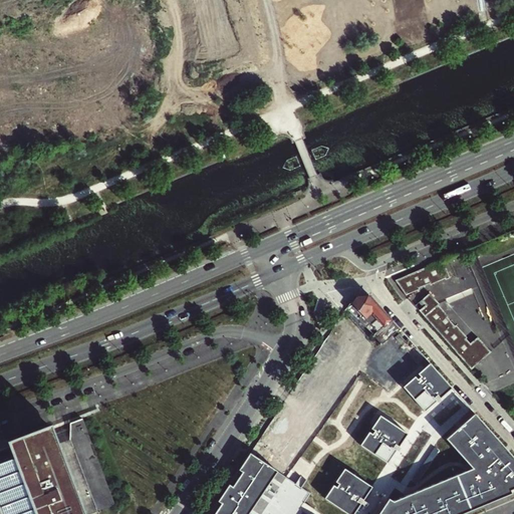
[(442,260),(396,279),(406,296),(420,290),(419,288),(430,284),(431,285),(445,279),(445,280),(450,278),(442,260)]
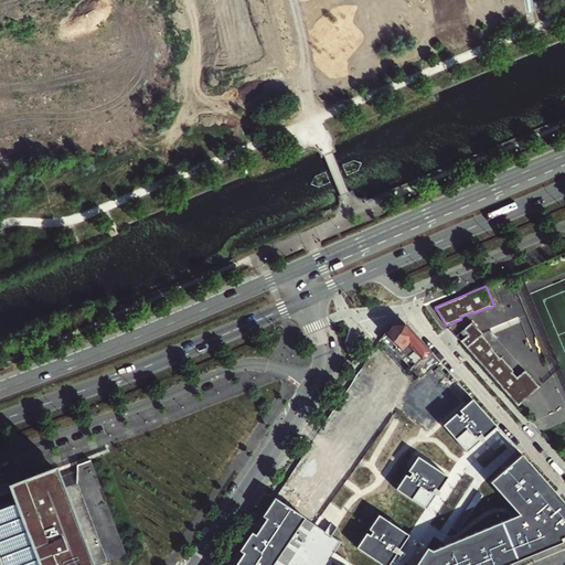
[(440,362),(435,358),(414,333),(404,322),(391,324),(381,338),(412,369),(419,361),(422,364),(420,365),(427,373),(440,362)]
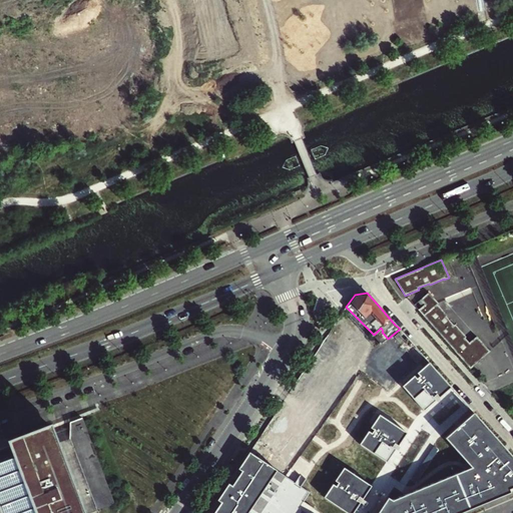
[(439,305),(429,294),(421,301),(425,306),(418,312),(470,371),(490,353),(476,338),(469,344),(465,340),(466,339),(455,326),(454,327),(446,319),(447,318),(437,306),(439,305)]
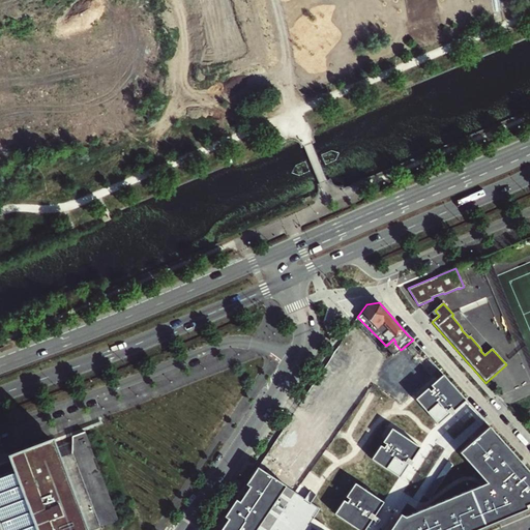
[(414,355),(418,352),(412,345),(408,349),(414,355)]
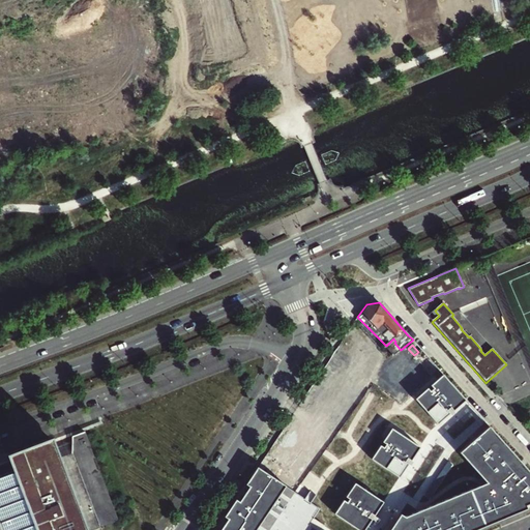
[(387,383),(415,360),(405,348),(377,371),(387,383)]
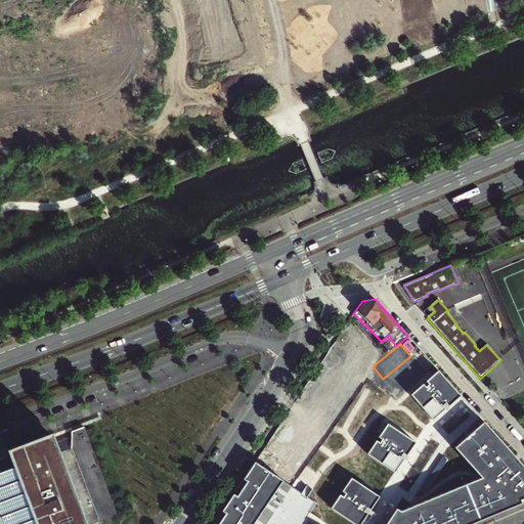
[(434,420),(446,408),(443,405),(446,402),(449,406),(462,395),(439,370),(427,381),(429,384),(426,387),(424,384),(411,394),(434,420)]
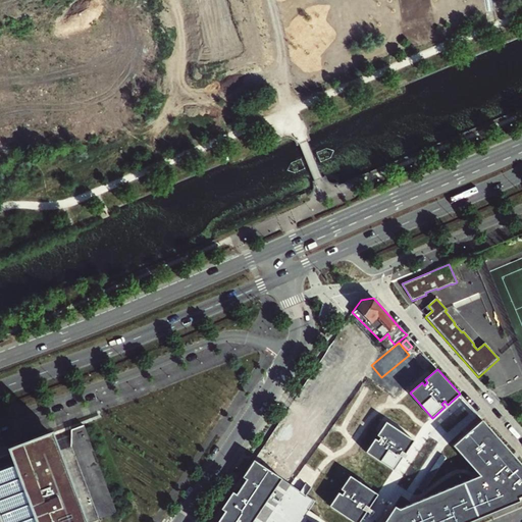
[(521,464),(482,419),(453,446),(480,475),(400,509),(395,506),(384,521),(468,521),(521,500),(521,464)]
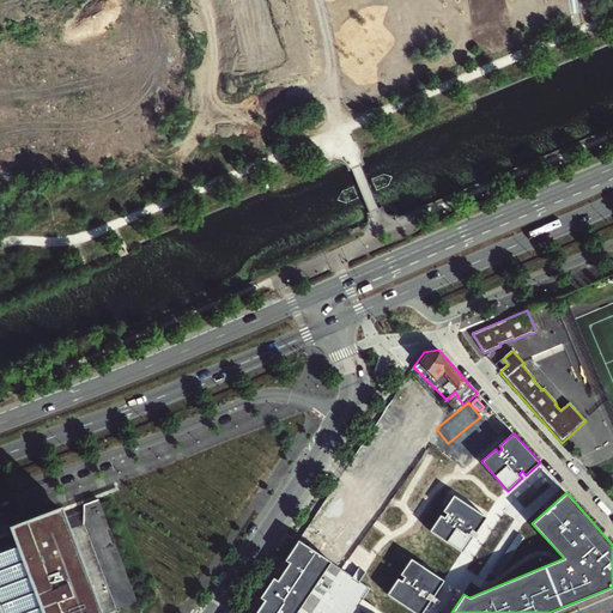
[(102,495),(82,502),(83,525),(114,612),(140,602),(102,495)]
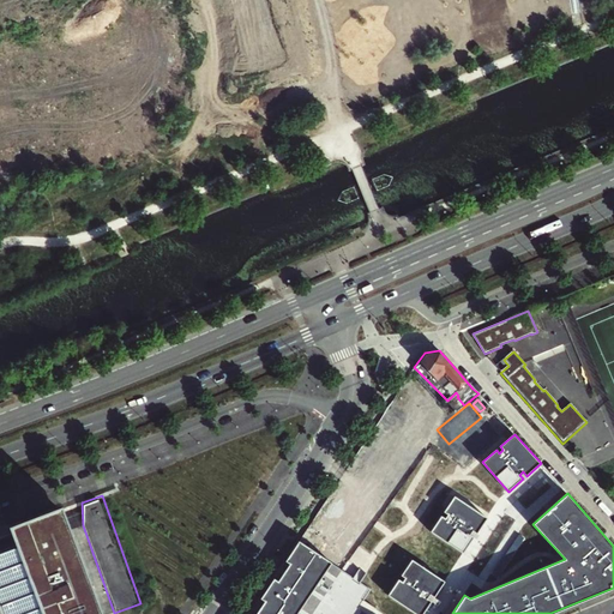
[(464,554),(475,537),(470,535),(473,530),(477,534),(488,518),(455,495),(444,512),(449,515),(445,518),(441,516),(431,531),(464,554)]
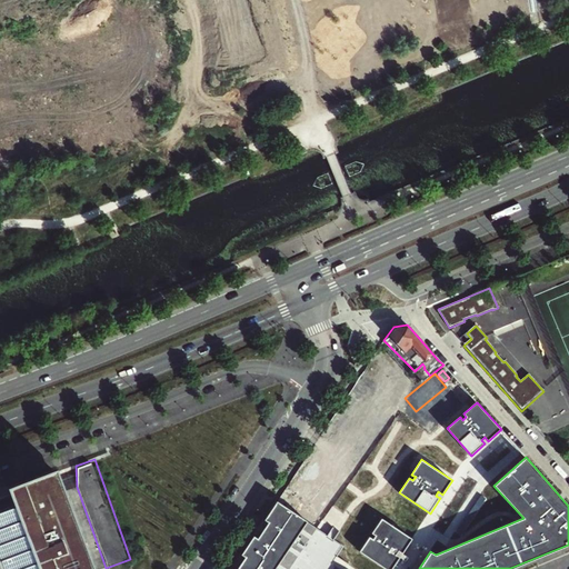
[(93,568),(56,475),(0,497),(0,568),(93,568)]
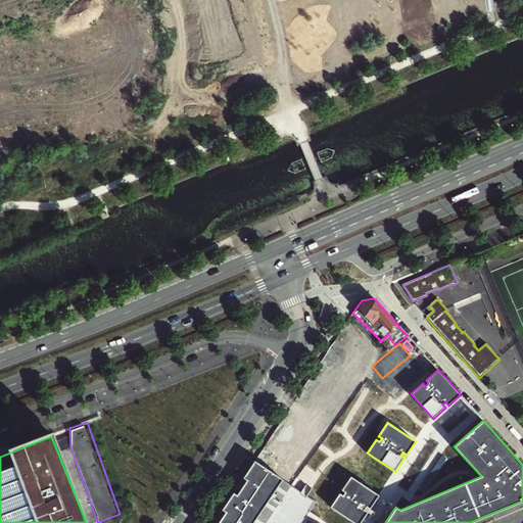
[(317,522),(320,518),(311,512),(317,503),(307,496),(313,488),(306,485),(301,492),(254,461),(243,477),(251,486),(246,491),(239,484),(212,522),(317,522)]
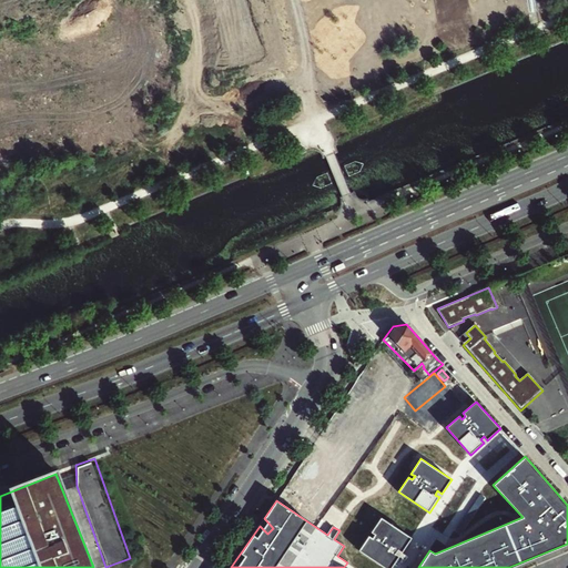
[(267,534),(273,528),(264,518),(260,526),(267,534)]
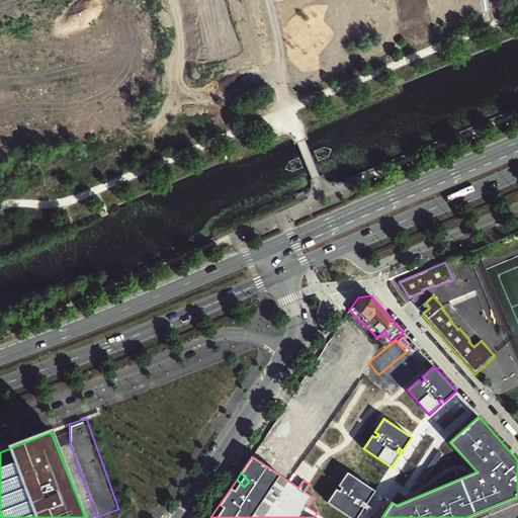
[(351,517),(357,517),(364,507),(360,505),(362,502),(366,504),(375,491),(348,472),(339,486),(342,488),(340,491),(337,489),(328,502),(351,517)]
